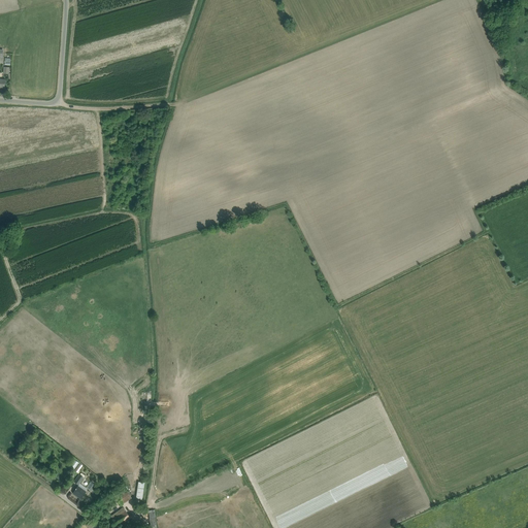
[(74,470),(76,472),(78,474),(80,471),(79,471),(84,465),(80,462),(74,470)]
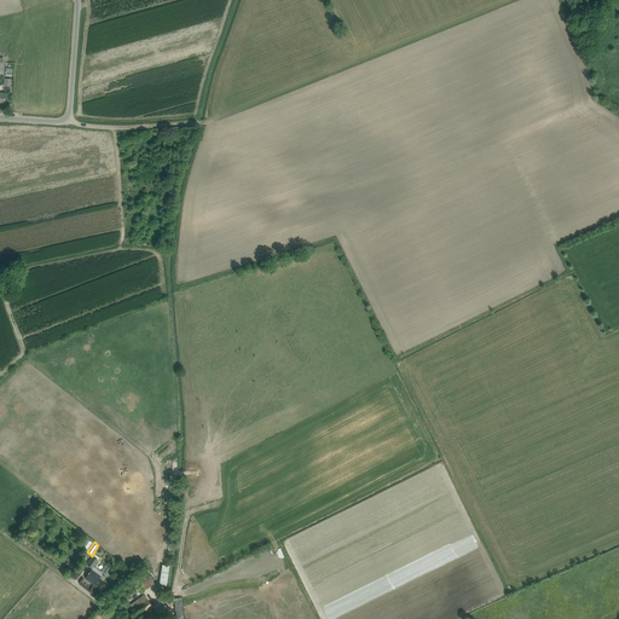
[(92,567),(98,560),(93,556),(87,565),(92,567)]
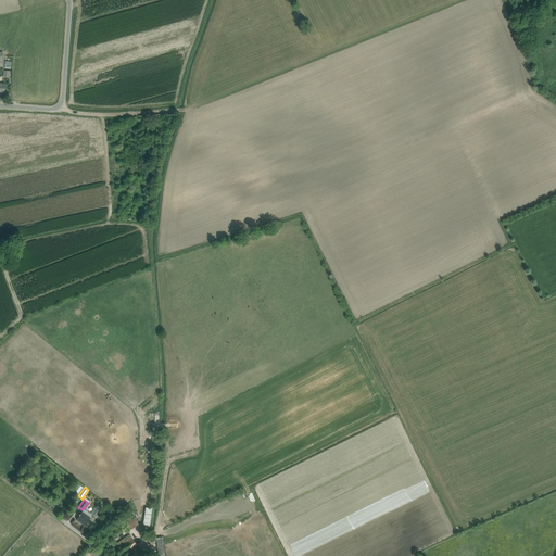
[(143,525),(148,525),(150,526),(152,508),(150,507),(146,507),(143,525)]
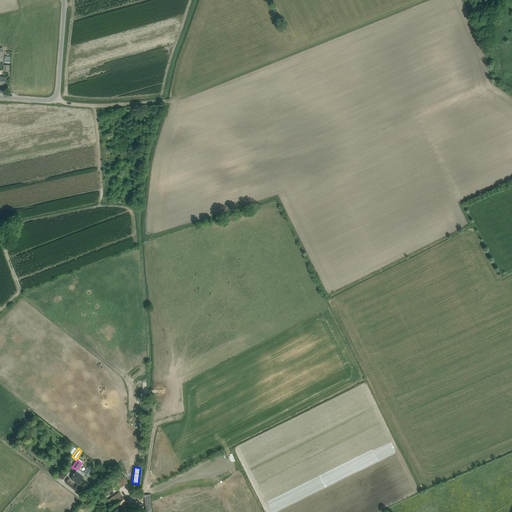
[(73,474),(70,478),(78,484),(81,480),(82,478),(85,480),(87,477),(84,475),(83,476),(76,471),(73,474)]
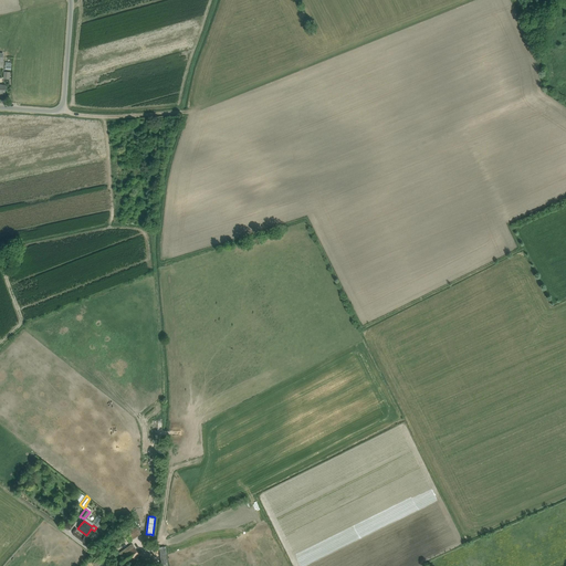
[(142,534),(133,521),(118,530),(121,533),(116,535),(119,541),(127,536),(130,541),(142,534)]
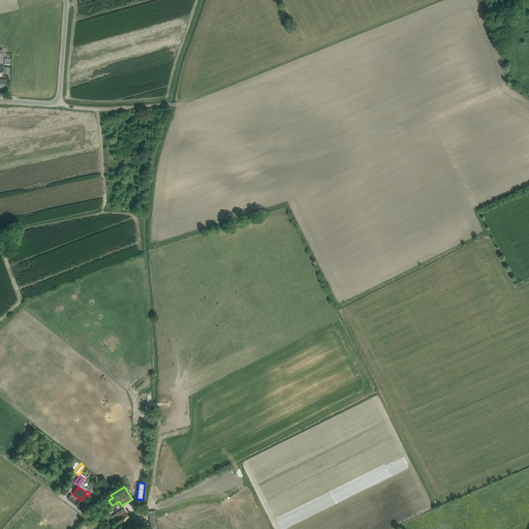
[(113,520),(111,522),(116,528),(130,519),(128,515),(124,508),(112,517),(113,520)]
